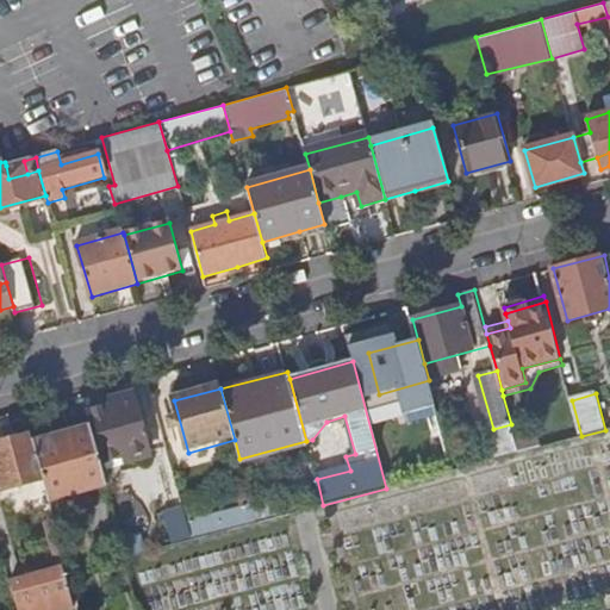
[(136,399),(86,412),(89,428),(100,466),(151,453),(136,399)]
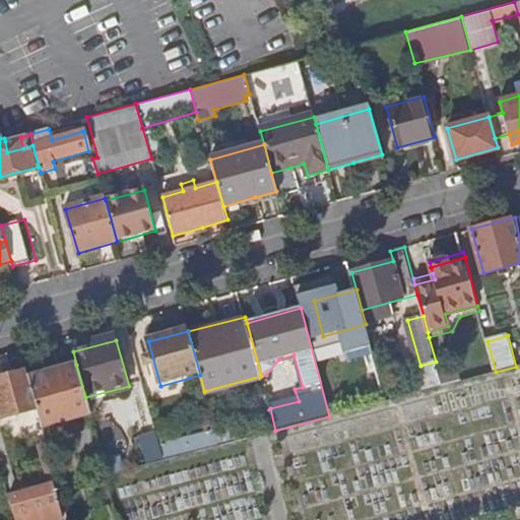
[(43,429),(90,416),(85,397),(76,365),(28,378),(38,408),(43,429)]
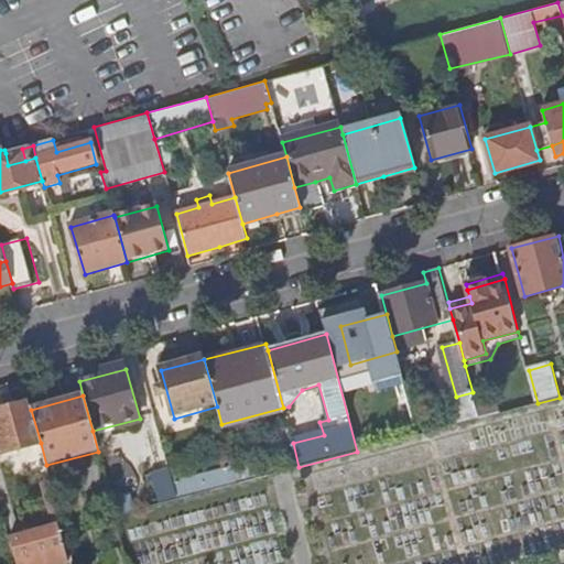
[(0,442),(3,453),(41,443),(31,410),(29,402),(0,409),(0,442)]
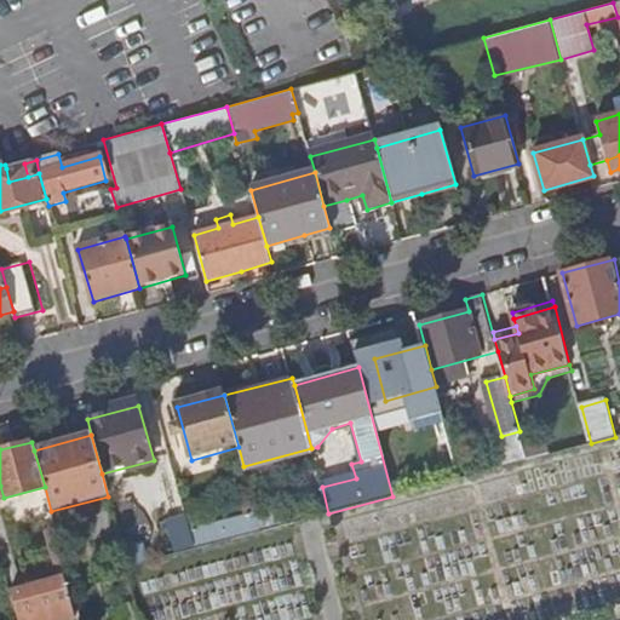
[(461,478),(475,474),(471,461),(458,465),(461,478)]
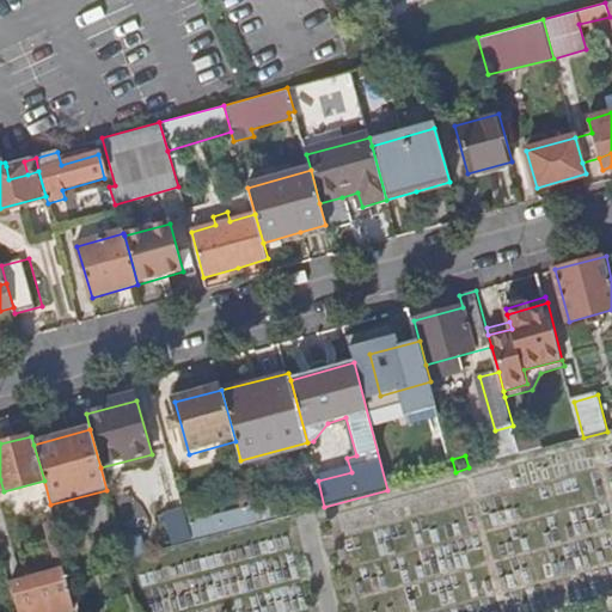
[(301,512),(311,508),(305,489),(287,494),(289,501),(298,499),(301,512)]
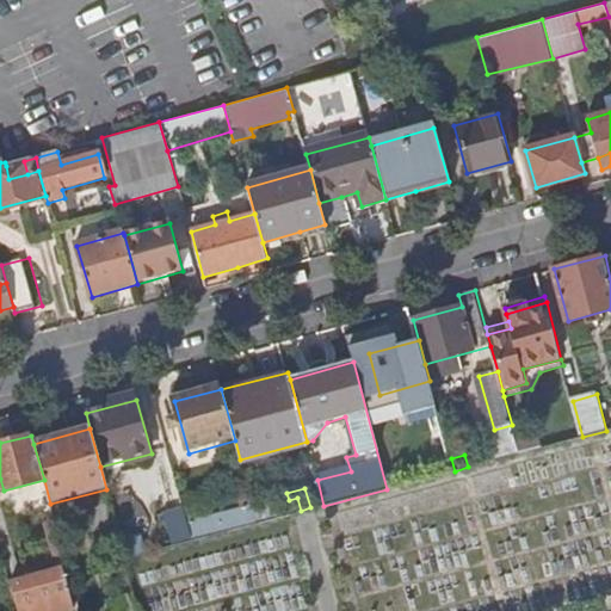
[(258,522),(301,511),(297,498),(289,500),(287,493),(252,501),(258,522)]
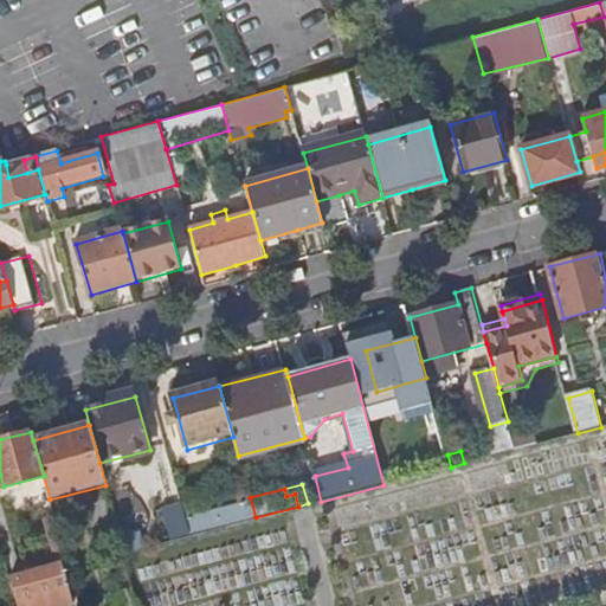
[(189,532),(181,502),(161,507),(169,536),(189,532)]
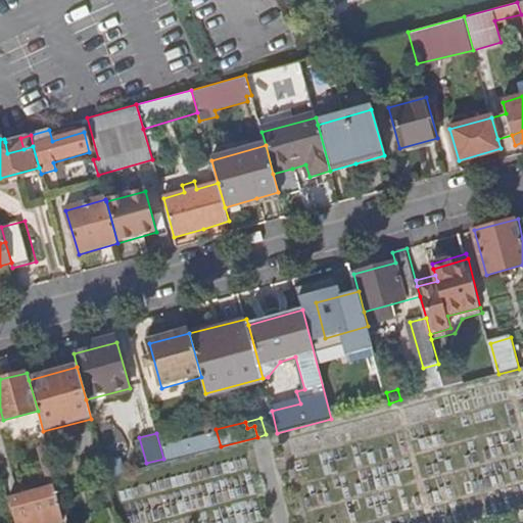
[(54,486),(10,500),(16,522),(59,522),(64,522),(54,486)]
